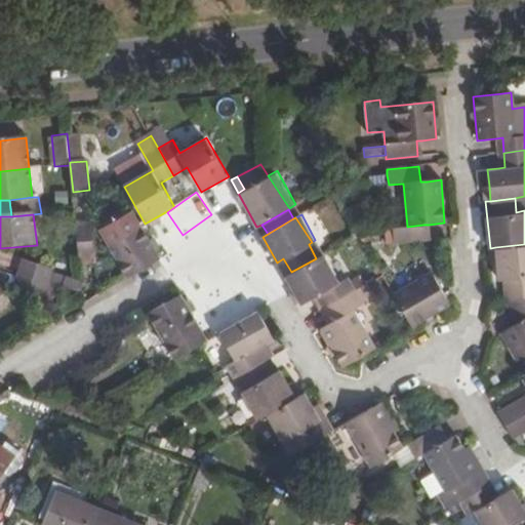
[(89,223),(76,225),(80,254),(93,252),(89,223)]
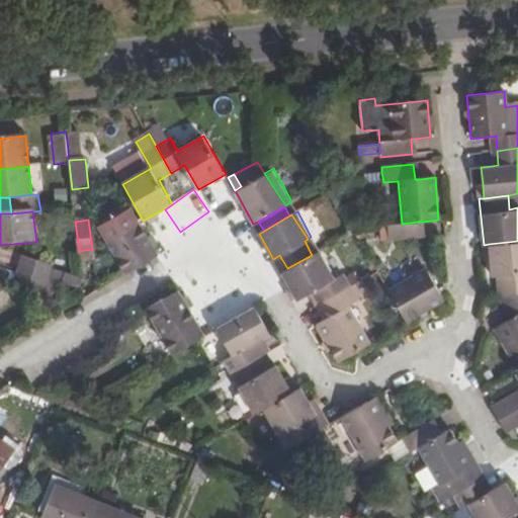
[(420,236),(418,222),(402,224),(387,225),(389,239),(420,236)]
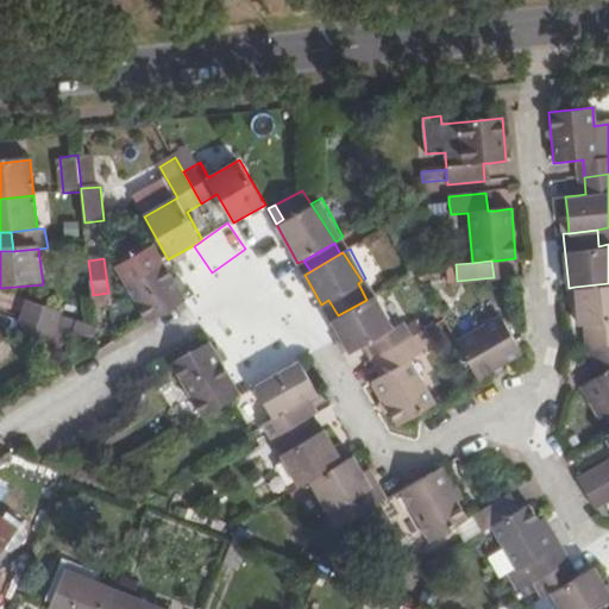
[(126,281),(149,320),(186,300),(165,262),(126,281)]
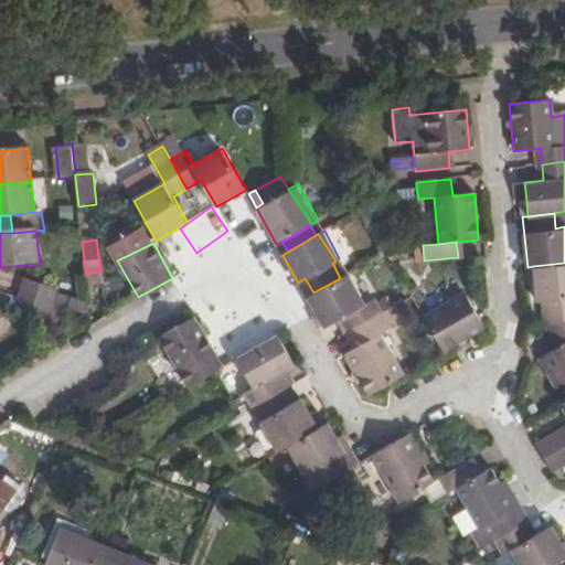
[(548,299),(551,323),(564,318),(564,263),(533,266),(535,284),(536,300),(542,299),(548,299)]
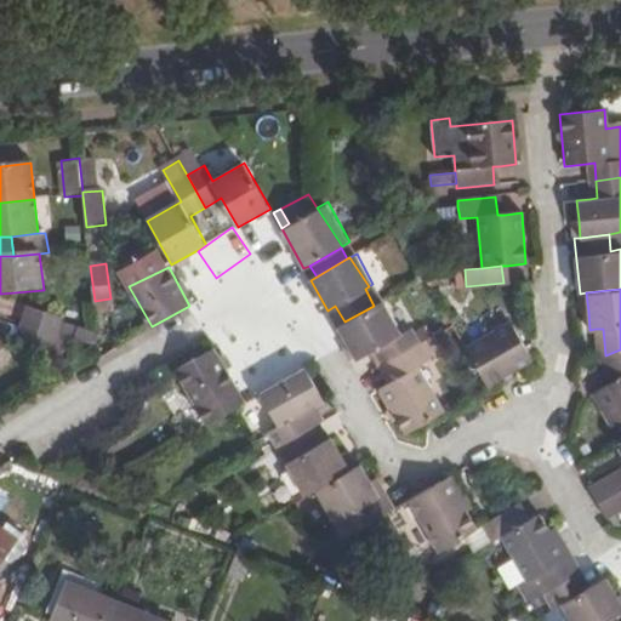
[(402,334),(382,301),(379,303),(410,349),(420,345),(410,329),(402,334)]
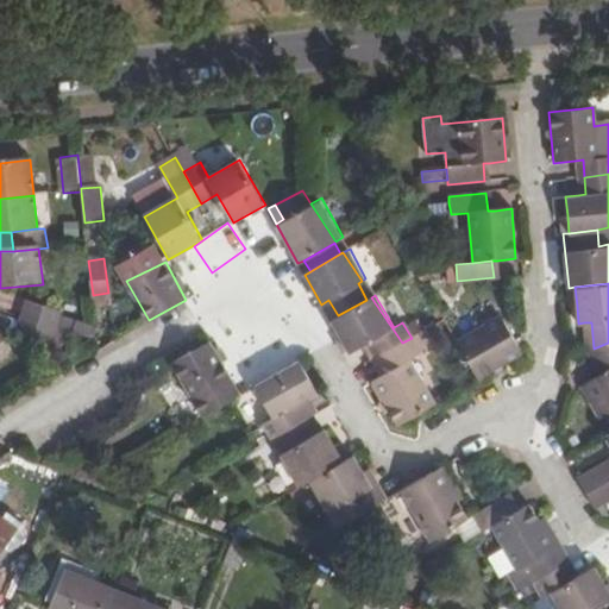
[(371,341),(380,356),(402,343),(371,297),(366,300),(338,315),(331,320),(350,353),(366,344),(371,341)]
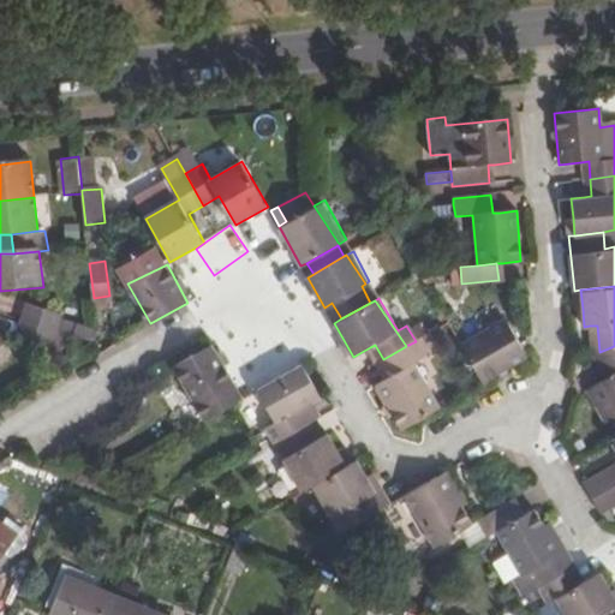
[(63,314),(29,303),(18,336),(52,348),(58,333),(60,322),(63,314)]
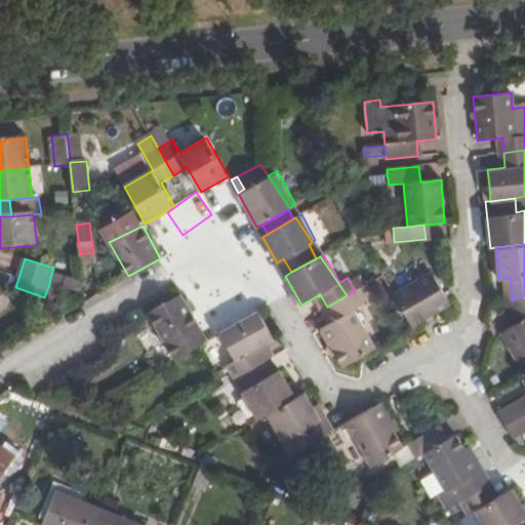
[(277,263),(285,276),(291,272),(283,258),(277,263)]
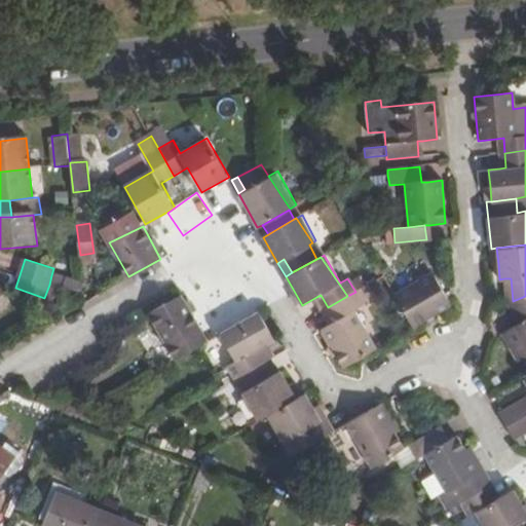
[(431,272),(392,295),(411,328),(450,305),(446,296),(431,272)]
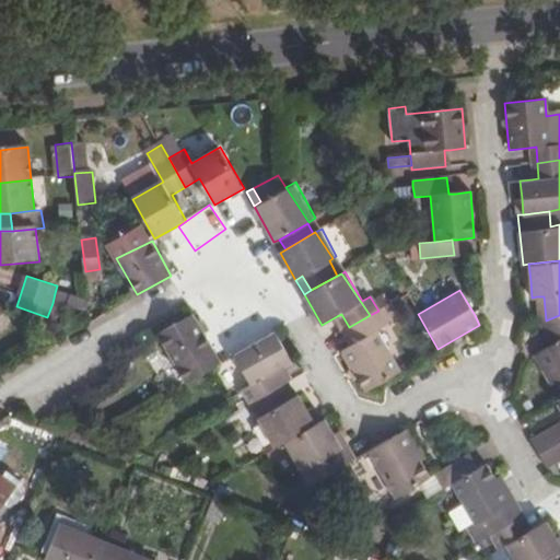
[(53,303),(67,307),(70,299),(55,293),(53,303)]
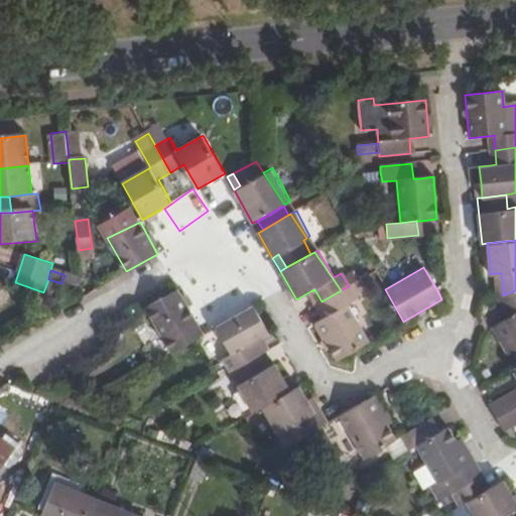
[(503,295),(501,273),(495,273),(498,297),(503,295)]
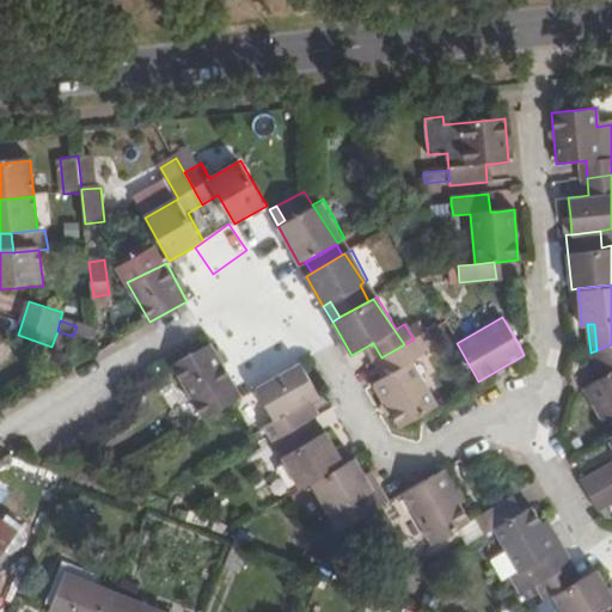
[(73,336),(95,344),(98,343),(97,332),(77,326),(73,336)]
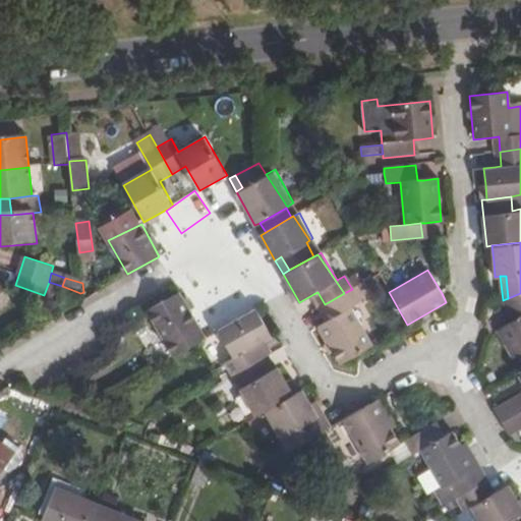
[(359,301),(352,289),(344,293),(352,306),(359,301)]
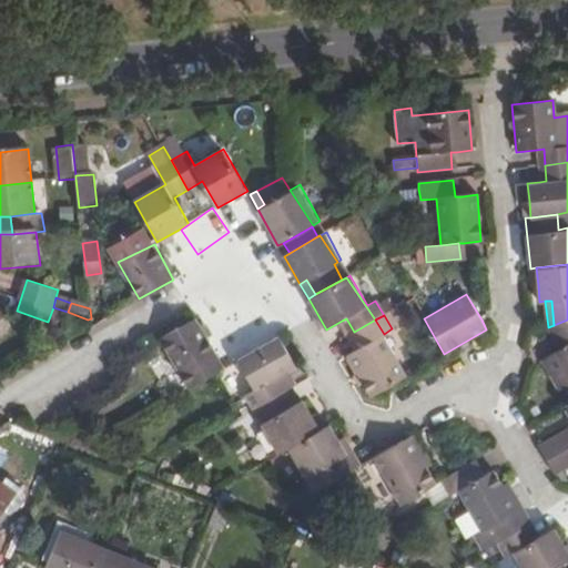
[(210,356),(216,352),(196,317),(161,337),(189,387),(216,372),(217,371),(210,356)]
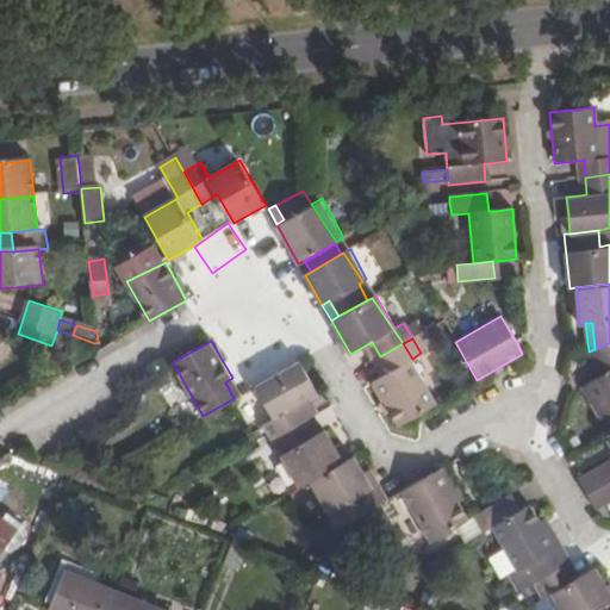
[(367,344),(375,359),(380,356),(372,342),(367,344)]
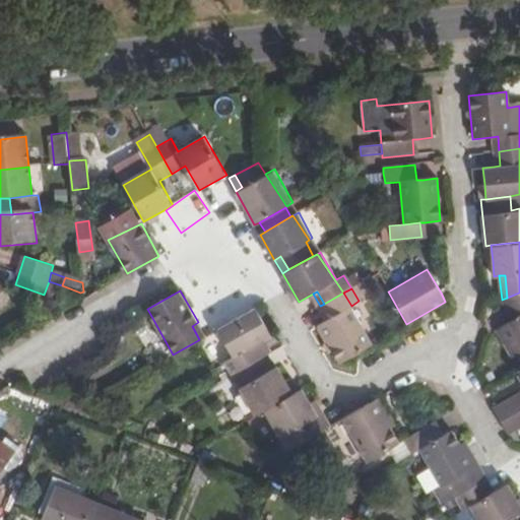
[(331,317),(327,320),(317,325),(339,363),(372,344),(350,307),(351,306),(343,293),(324,304),(331,317)]
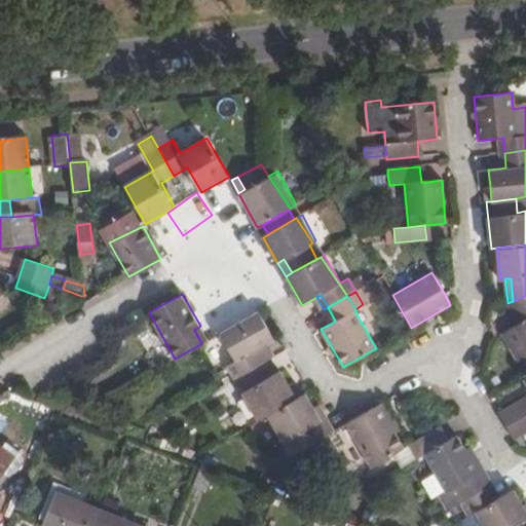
[(523,318),(518,322),(505,330),(522,358),(525,365),(525,296),(513,301),(523,318)]
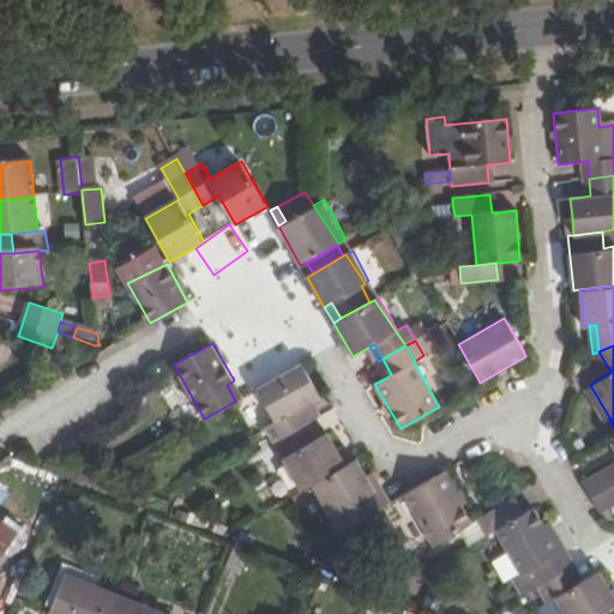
[(593,354),(605,375),(611,372),(599,351),(593,354)]
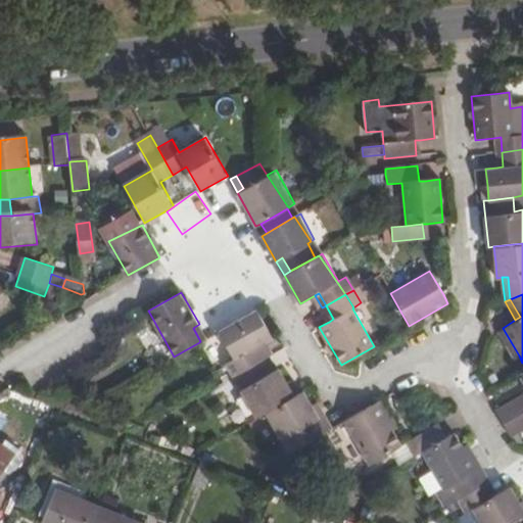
[(322,307),(329,322),(333,319),(326,305),(322,307)]
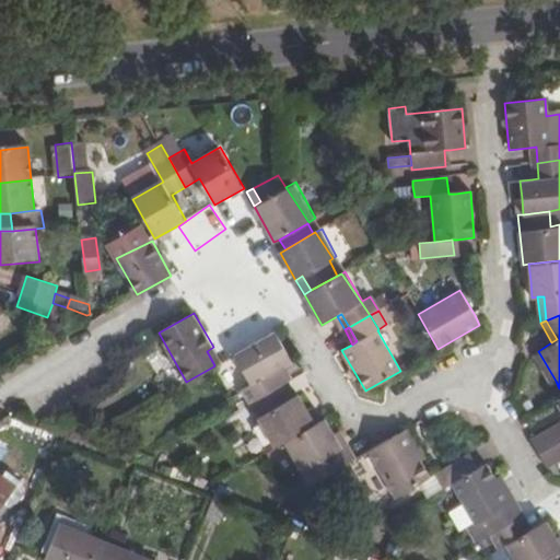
[(242,389),(249,404),(280,386),(271,371),(276,369),(290,359),(275,333),(222,361),(214,365),(213,366),(231,396),(242,389)]
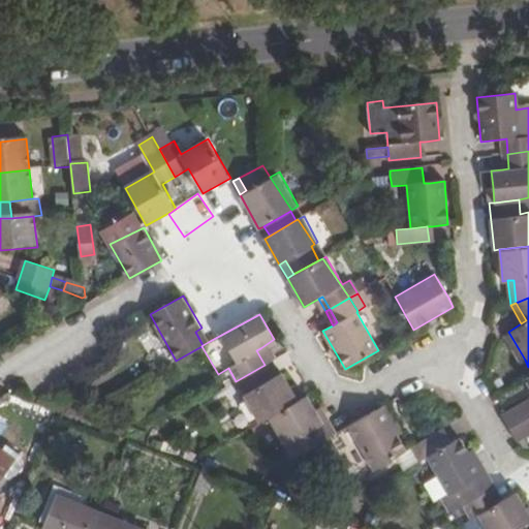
[(195,332),(203,345),(210,341),(201,328),(195,332)]
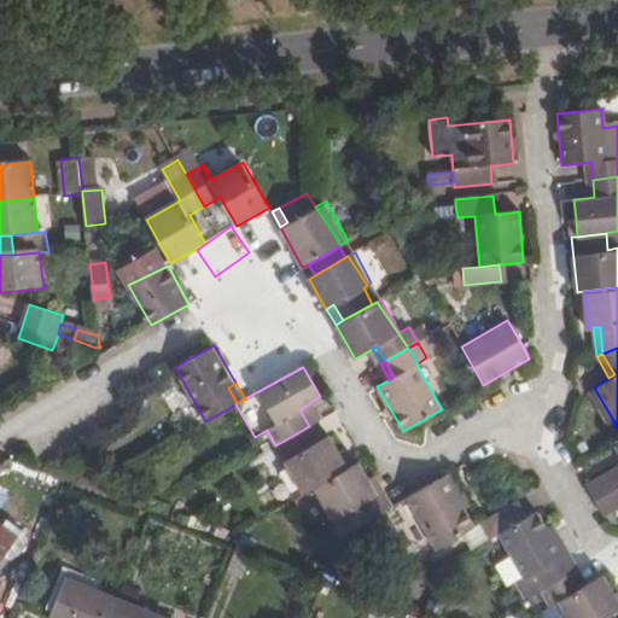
[(606,425),(613,420),(594,388),(588,391),(606,425)]
